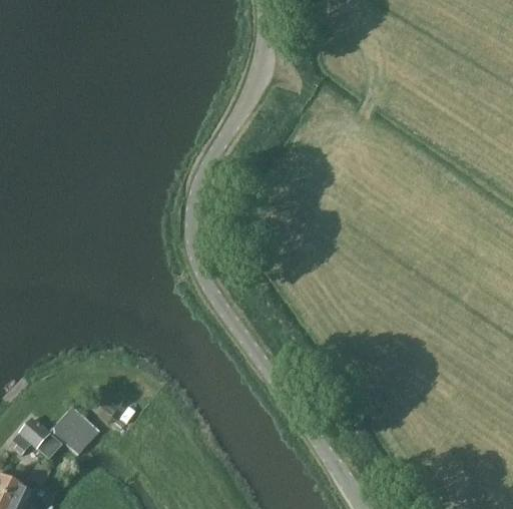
[(107,388),(89,410),(105,422),(122,401),(107,388)]
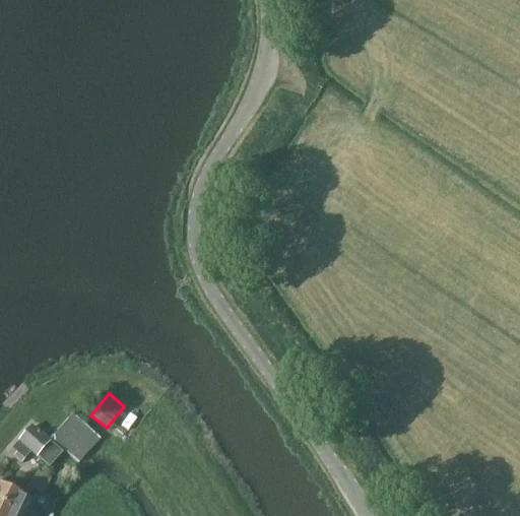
[(78,461),(101,436),(72,410),(50,435),(78,461)]
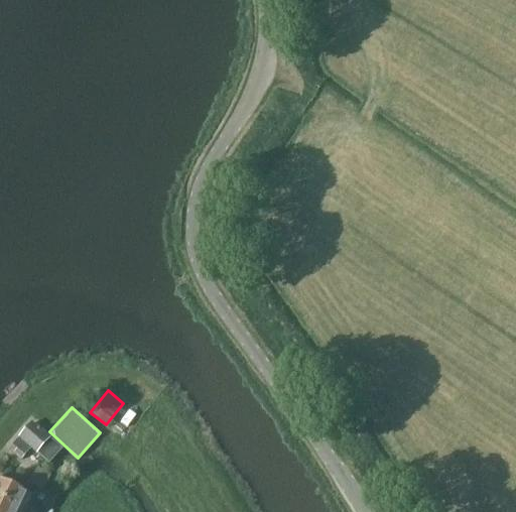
[(62,446),(32,419),(12,442),(16,446),(13,450),(21,457),(31,446),(48,462),(62,446)]
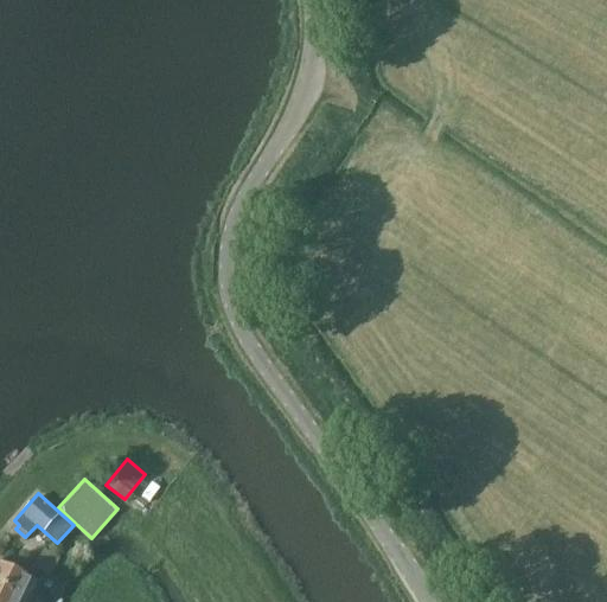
[(49,572),(59,556),(43,545),(32,563),(49,572)]
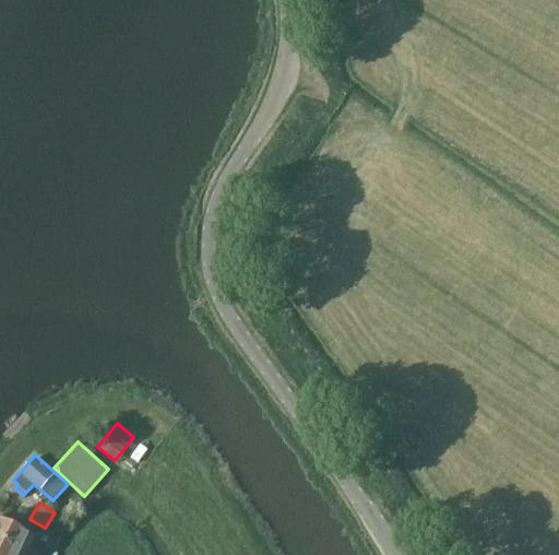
[(0,554),(18,554),(28,533),(0,519),(0,554)]
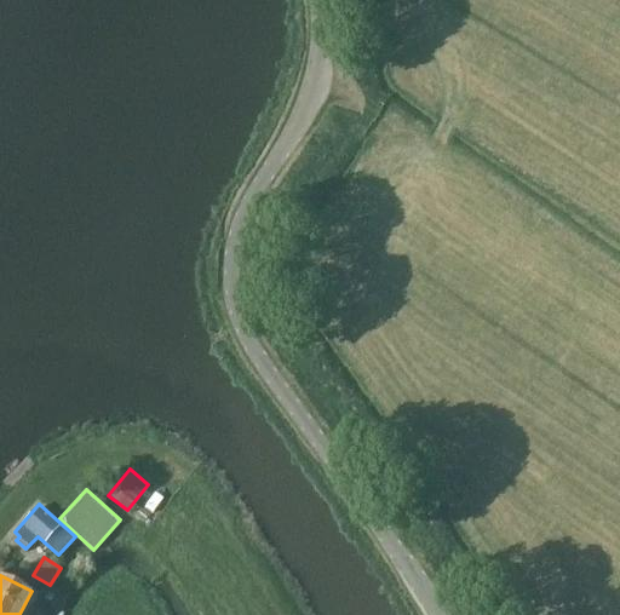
All buildings are outlined.
